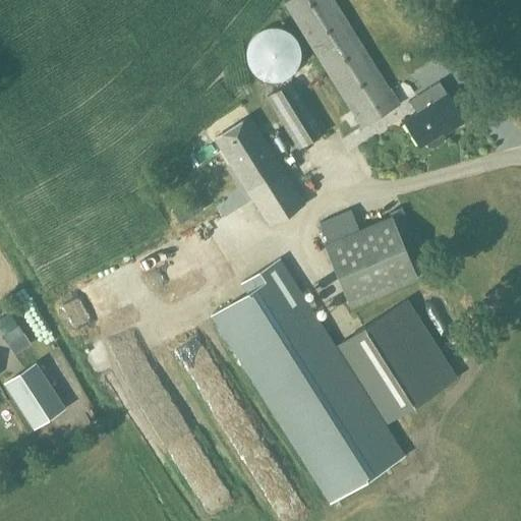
[(362,128),(399,105),(333,0),(289,0),(284,3),(362,128)]
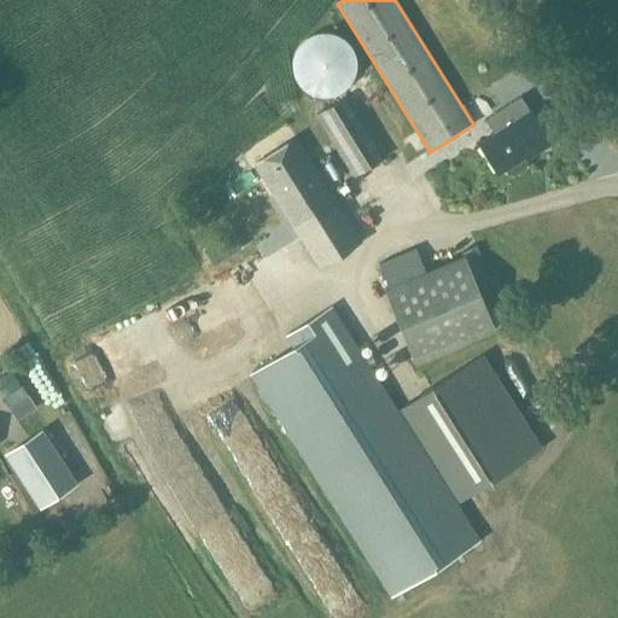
[(293,63),(293,65),(293,68),(293,70),(293,73),(295,75),(296,77),(296,80),(297,82),(299,83),(302,88),(304,89),(305,91),(308,92),(313,94),(318,97),(322,97),(325,97),(330,97),(334,95),(337,94),(339,94),(340,92),(345,89),(347,88),(349,86),(350,85),(351,82),(353,80),(354,77),(355,75),(355,73),(355,70),(356,68),(356,65),(356,63),(355,60),(355,58),(355,56),(354,53),(353,52),(351,50),(350,47),(347,44),(343,40),(340,39),(337,36),(332,35),(330,35),(325,34),(320,35),(315,36),(313,36),(308,39),(307,40),(302,44),(301,45),(299,47),(298,50),(296,53),(295,56),(293,58),(293,60),(293,63)]
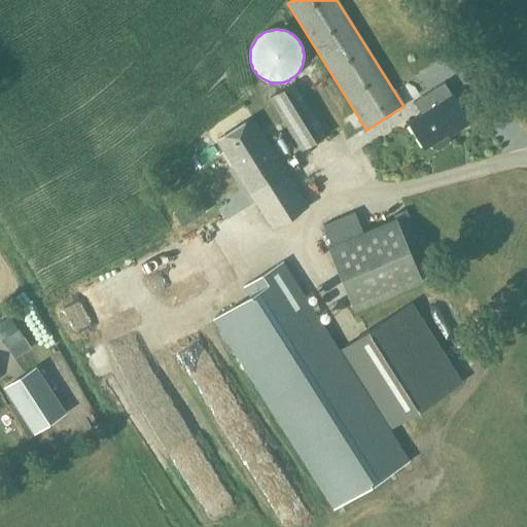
[(330,134),(297,81),(269,99),(302,151),(330,134)]
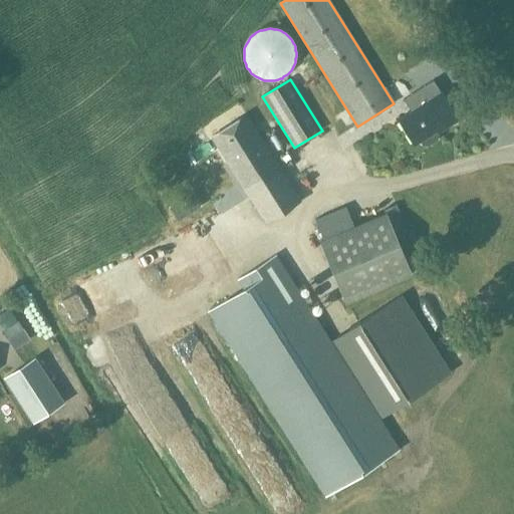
[(439,136),(436,133),(444,126),(446,130),(459,120),(441,92),(441,93),(433,81),(404,99),(411,111),(399,119),(415,146),(421,142),(423,146),(428,147),(438,141),(439,136)]
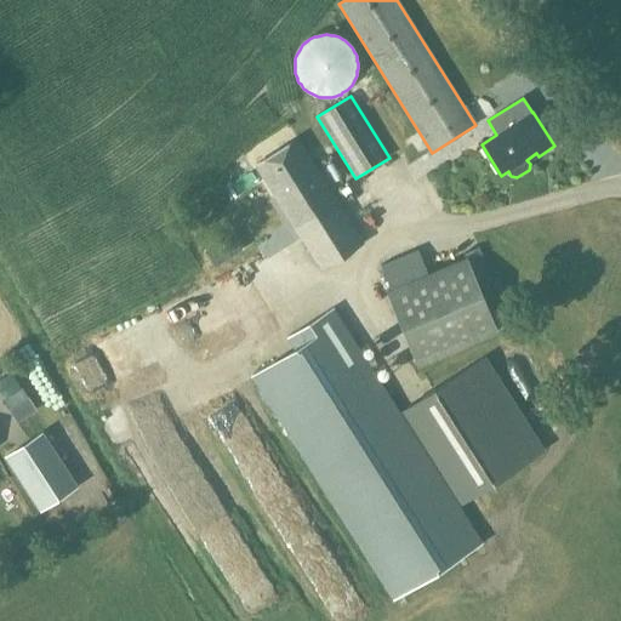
[(322,269),(363,243),(297,140),(256,165),(322,269)]
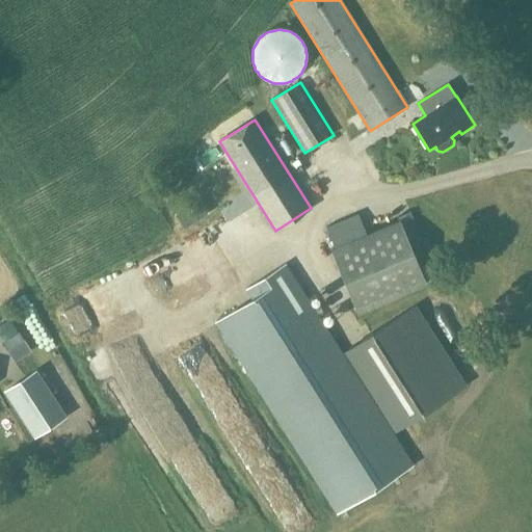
[(357,316),(427,286),(410,247),(423,242),(410,212),(397,218),(399,221),(368,235),(358,214),(326,229),(335,248),(329,250),(357,316)]
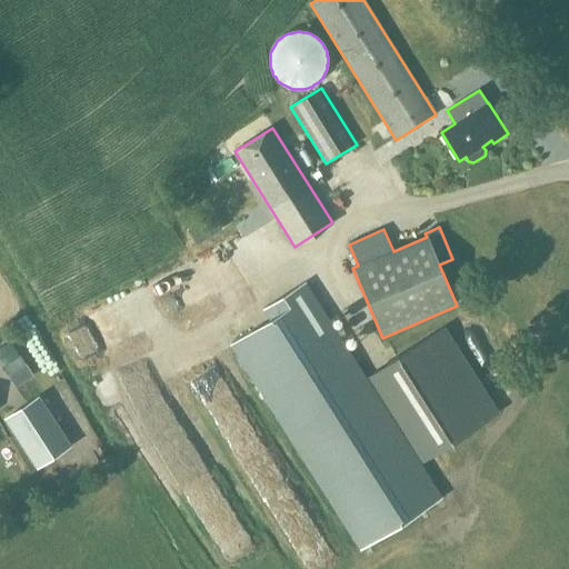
[(238,250),(63,331),(100,409),(130,395),(126,383),(181,358),(172,340),(225,316),(217,299),(253,282),(238,250)]
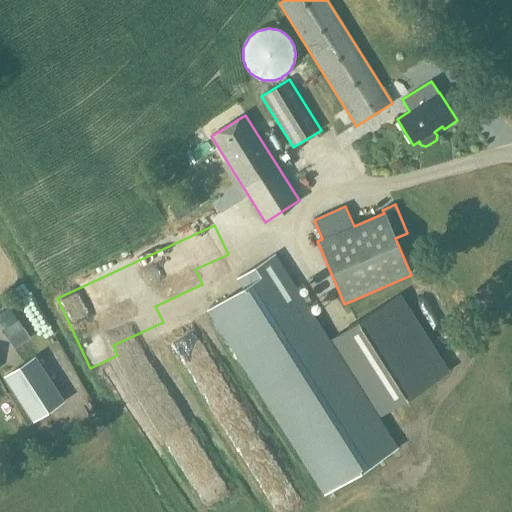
[(240,284),(206,306),(257,385),(326,494),(396,449),(356,385),(274,256),(237,279),(240,284)]
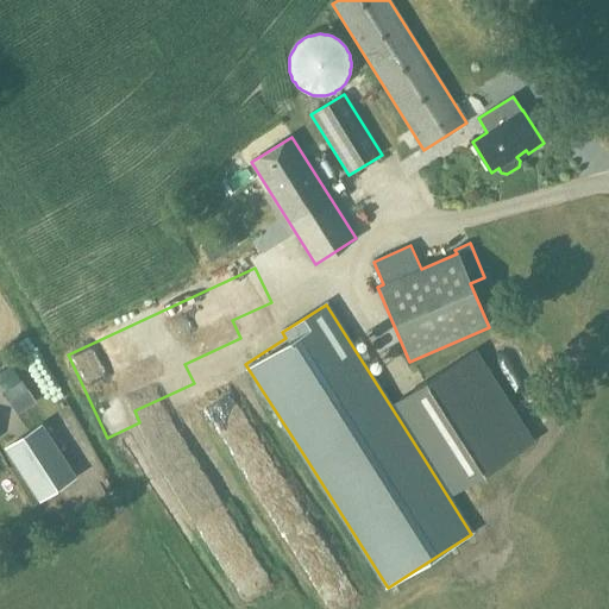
[(473,352),(400,399),(438,458),(458,490),(508,458),(532,443),(473,352)]
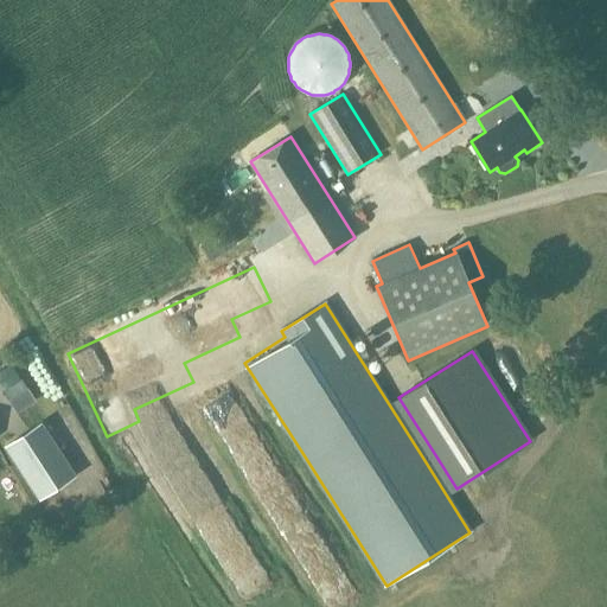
[(11,364),(0,370),(0,382),(5,390),(21,381),(11,364)]
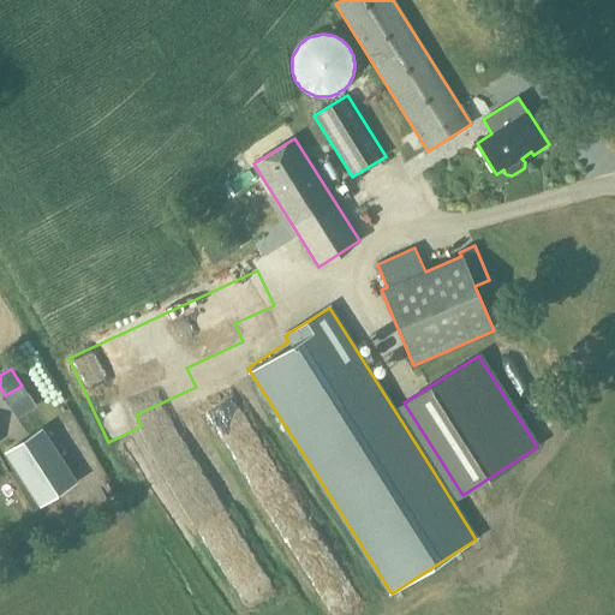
[(77,483),(42,429),(5,453),(40,507),(77,483)]
